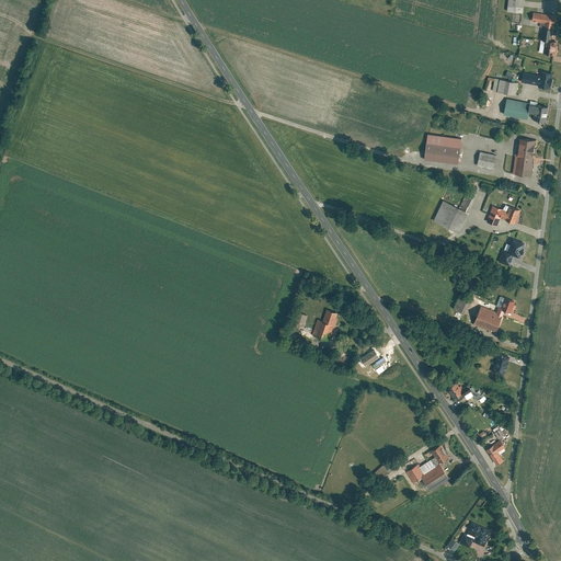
[(522,0),(506,0),(505,11),(521,12),(522,0)]
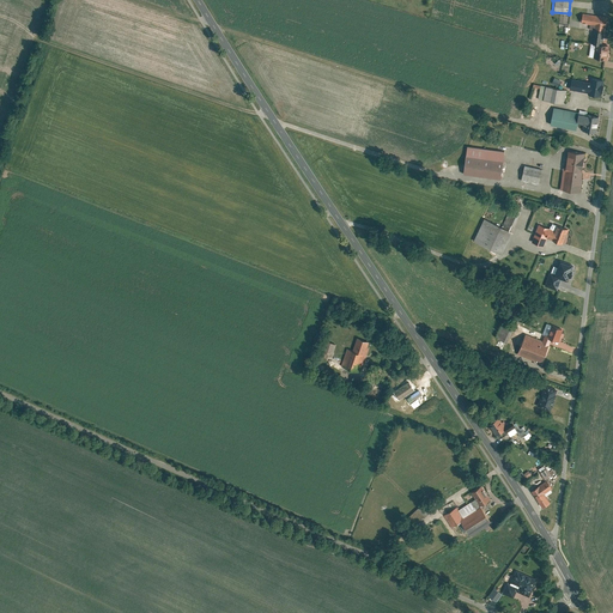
[(607,17),(582,13),(580,23),(593,24),(593,29),(605,30),(607,17)]
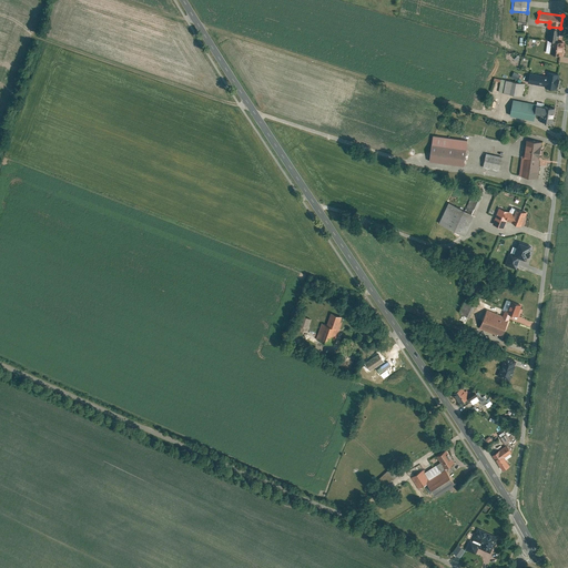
[(549,27),(547,27),(546,40),(550,40),(559,41),(560,28),(549,27)]
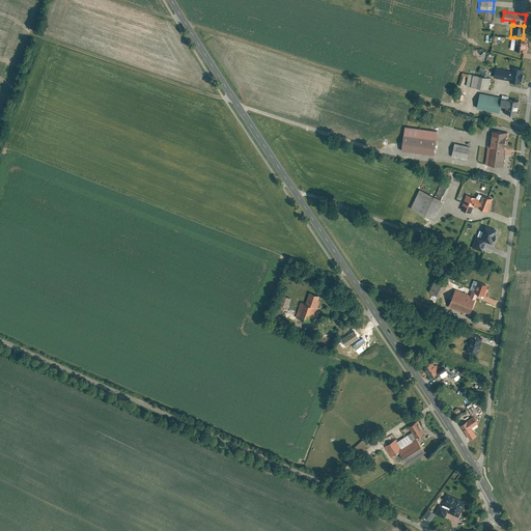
[(523,38),(514,37),(512,50),(528,52),(530,39),(523,38)]
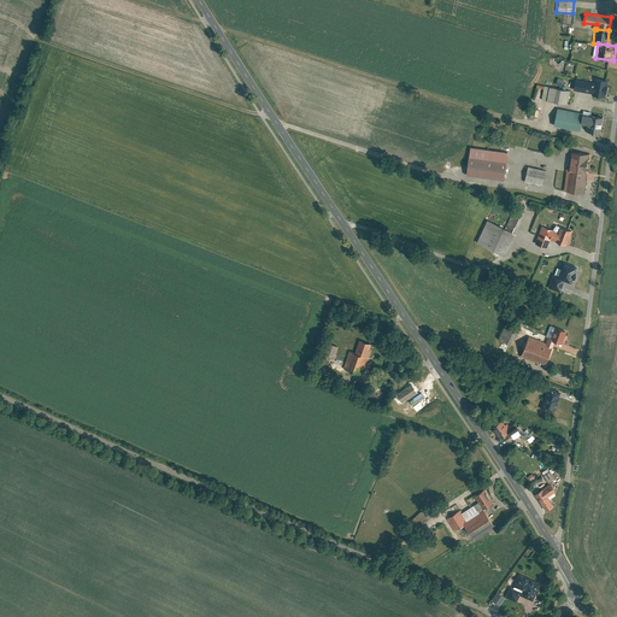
[(568,81),(559,76),(556,83),(564,87),(568,81)]
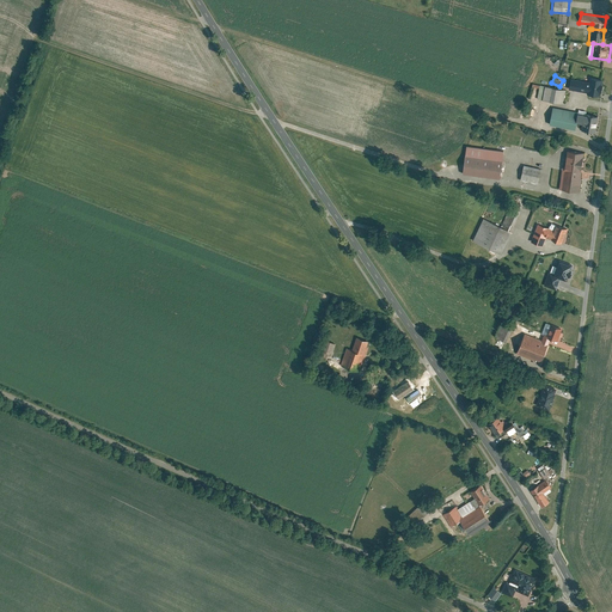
[(591,81),(573,78),(570,89),(603,96),(606,79),(592,75),(591,81)]
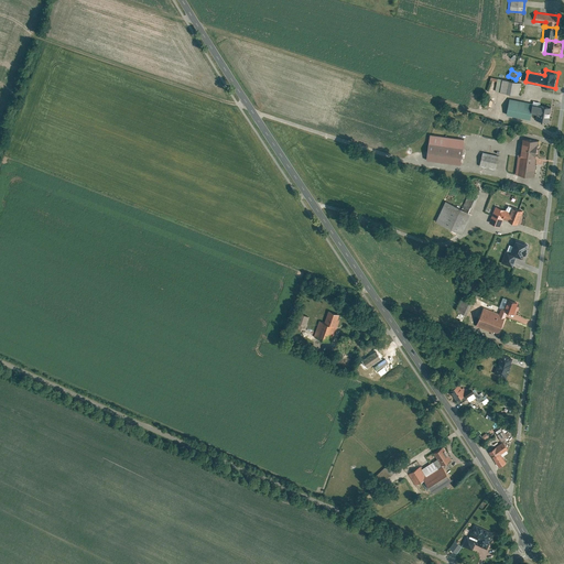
[(523,83),(499,78),(497,90),(521,95),(523,83)]
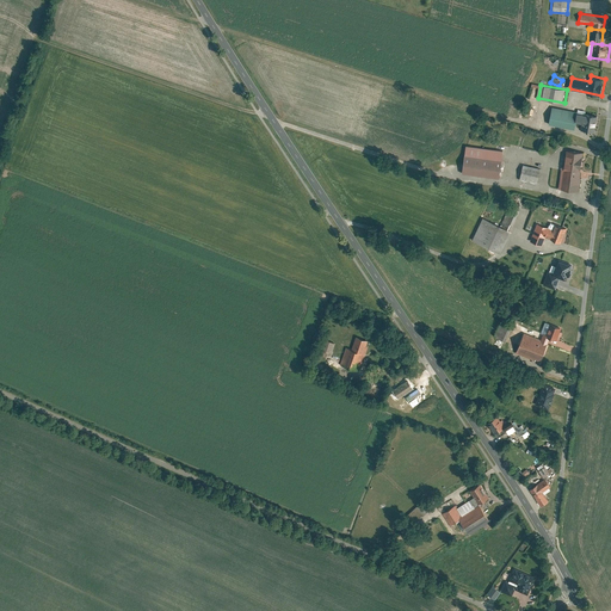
[(580,111),(553,106),(550,124),(576,128),(579,121),(580,111)]
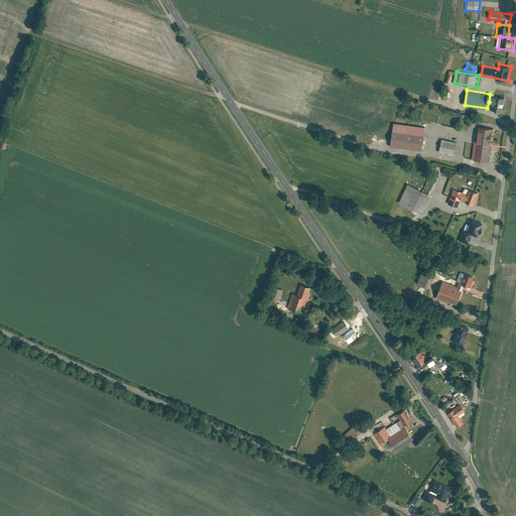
[(497,93),(490,92),(490,94),(489,102),(493,103),(492,109),(505,112),(508,97),(497,96),(497,93)]
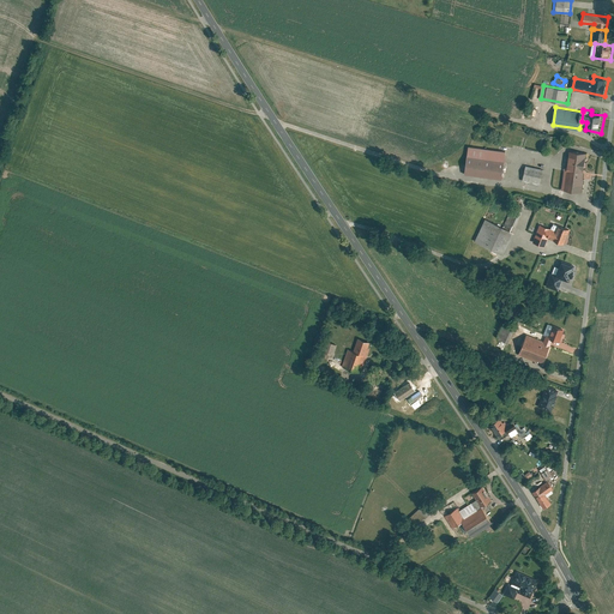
[(507,151),(470,146),(467,174),(504,179),(507,151)]
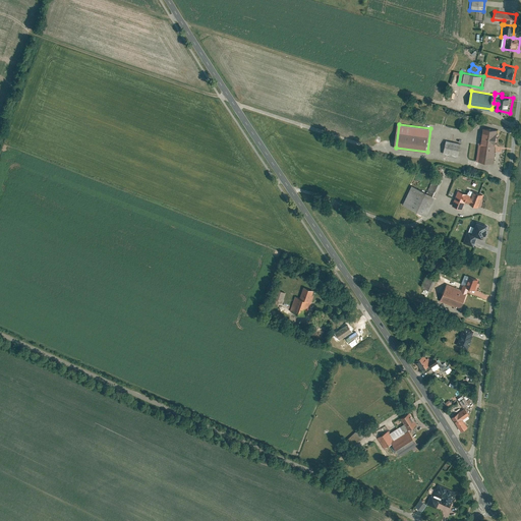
[(495,163),(500,130),(484,127),(478,161),(495,163)]
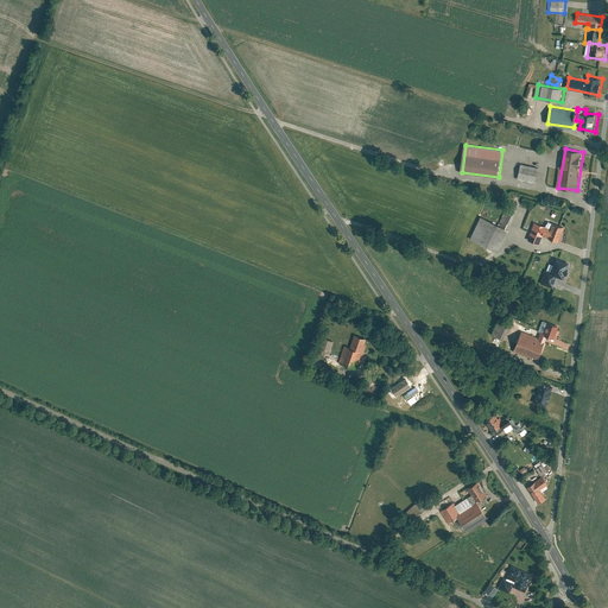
[(539,168),(523,164),(519,178),(537,182),(539,168)]
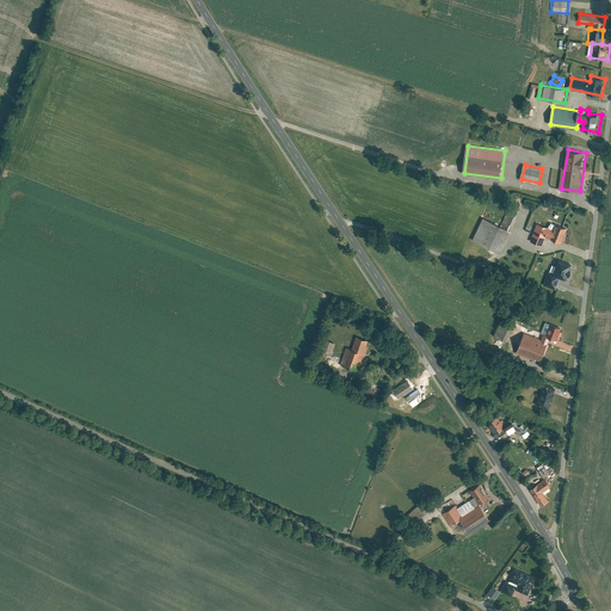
[(504,224),(485,216),(473,240),(500,254),(524,208),(513,203),(504,224)]
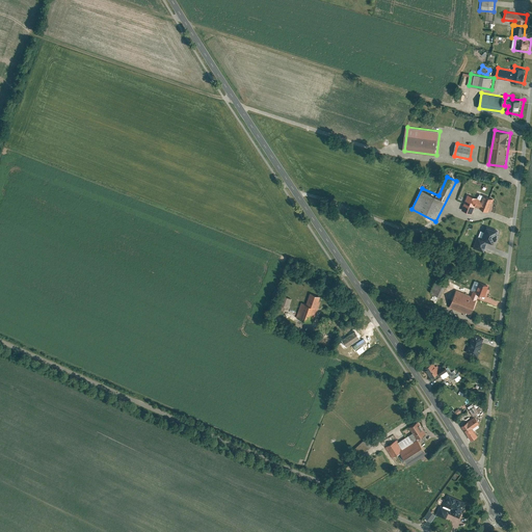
[(485,200),(469,193),(462,210),(474,214),(477,205),(490,210),(496,197),(487,194),(485,200)]
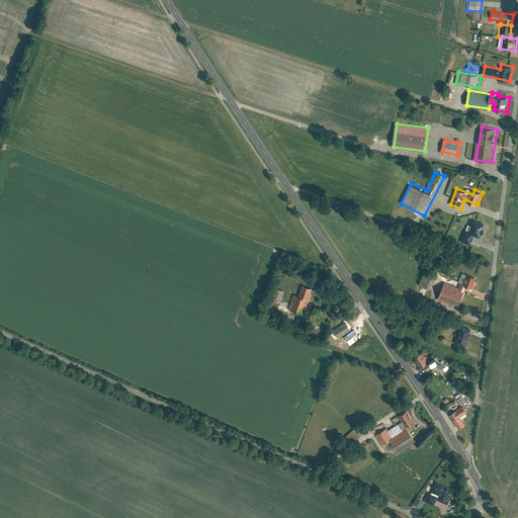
[(472,231),(466,229),(462,242),(473,245),(477,235),(485,237),(489,224),(478,219),(472,231)]
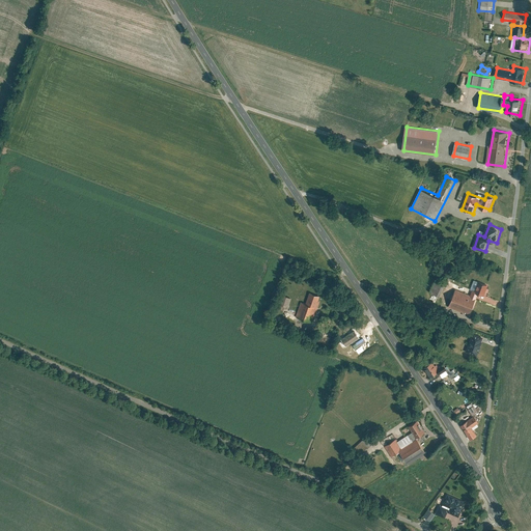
[(472,296),(456,289),(450,305),(471,313),(480,292),(485,295),(490,284),(476,278),(472,288),(475,289),(472,296)]
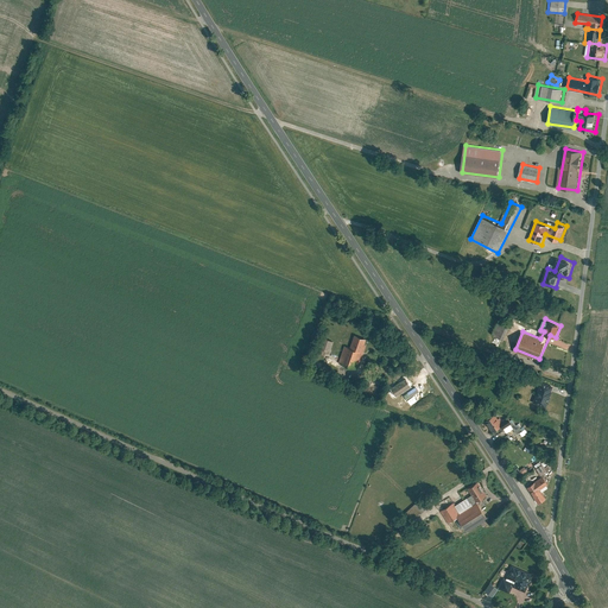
[(500,320),(494,335),(502,340),(510,323),(500,320)]
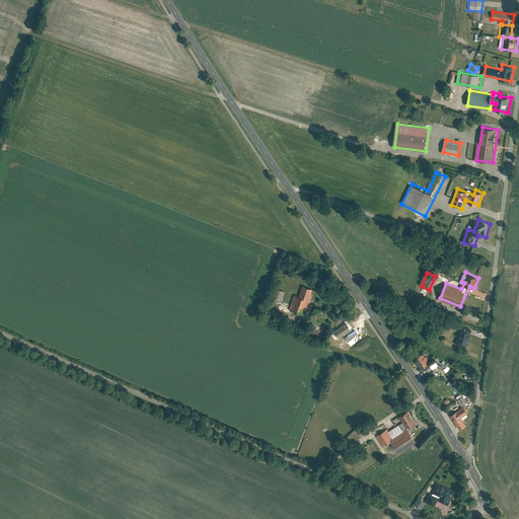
[(295,294),(290,309),(305,314),(309,305),(310,305),(314,293),(313,293),(314,288),(305,284),(301,296),(295,294)]
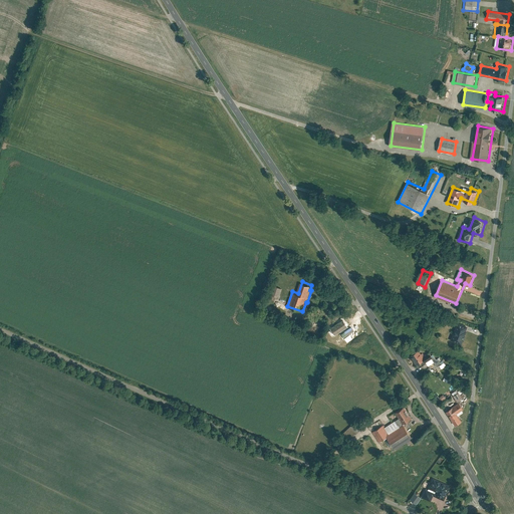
[(284,288),(277,285),(273,298),(276,299),(278,296),(281,297),(284,288)]
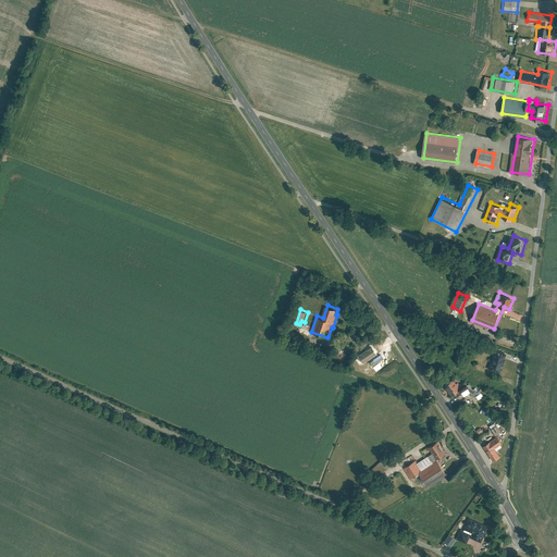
[(490,370),(502,373),(508,354),(496,349),(490,370)]
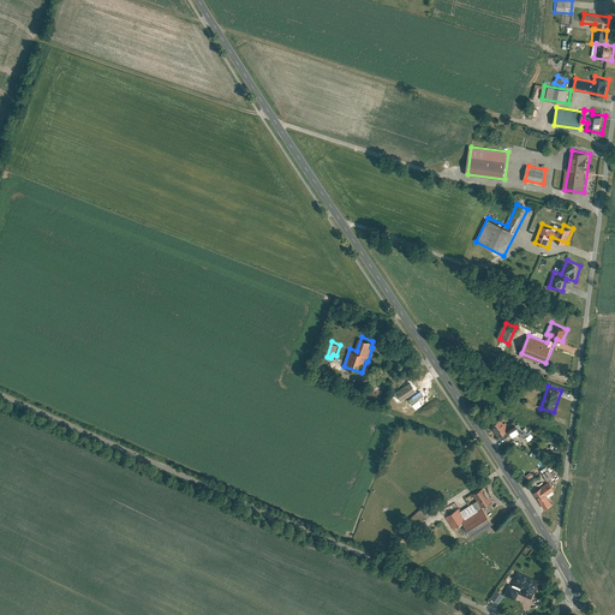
[(502,419),(493,425),(500,437),(509,431),(502,419)]
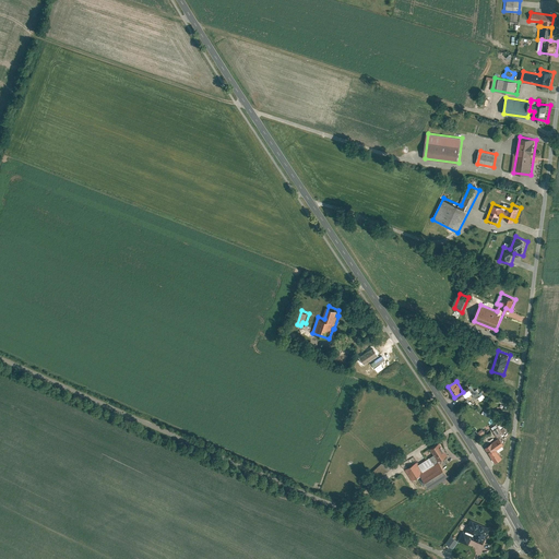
[(463,392),(467,397),(473,394),(476,399),(482,395),(478,390),(475,391),(473,387),(463,392)]
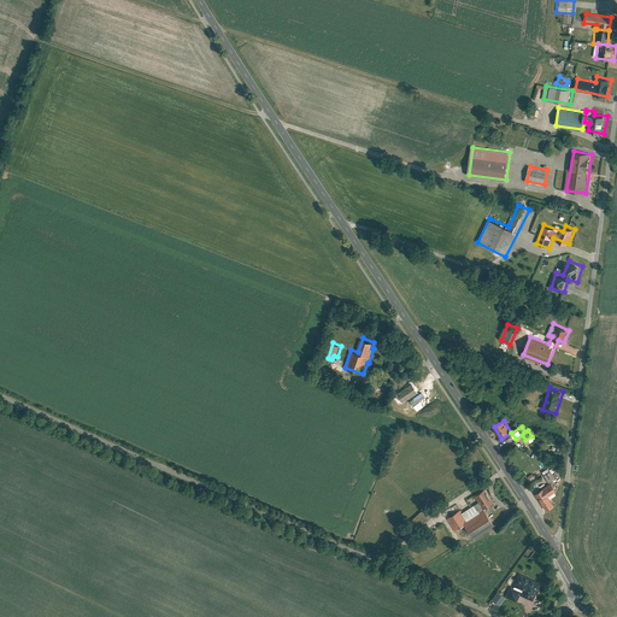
[(544,471),(551,482),(560,475),(554,468),(551,470),(550,468),(544,471)]
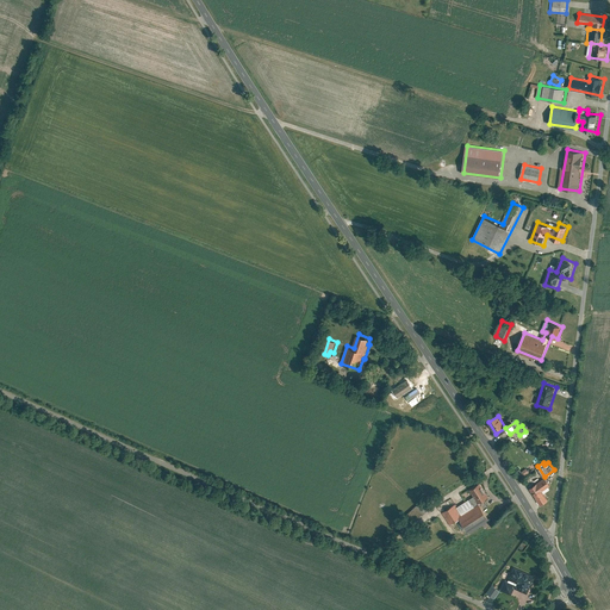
[(541,505),(549,499),(543,491),(552,485),(546,478),(530,489),(541,505)]
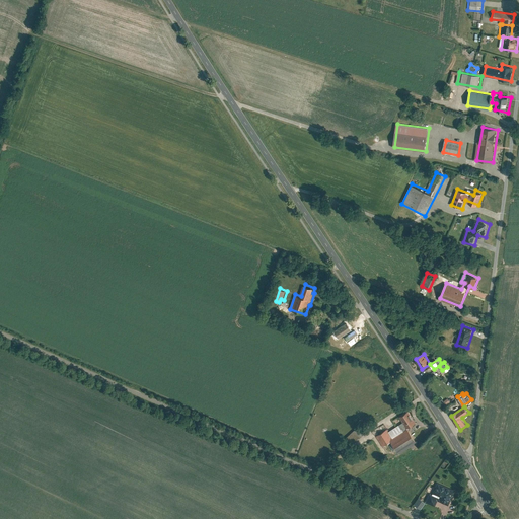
[(403,422),(408,429),(417,423),(409,410),(399,416),(403,422)]
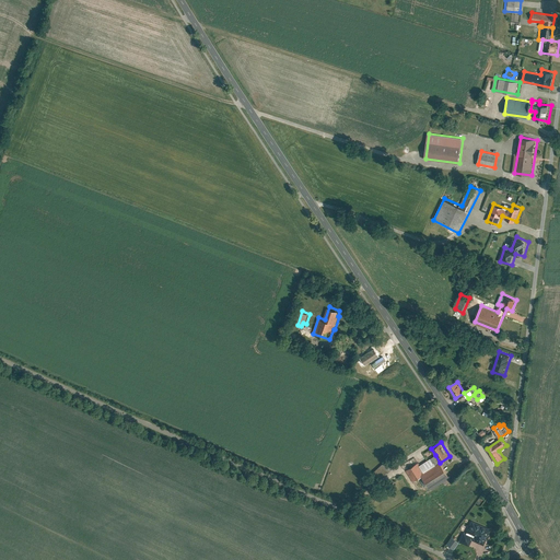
[(419,465),(424,474),(441,464),(440,463),(435,455),(419,465)]
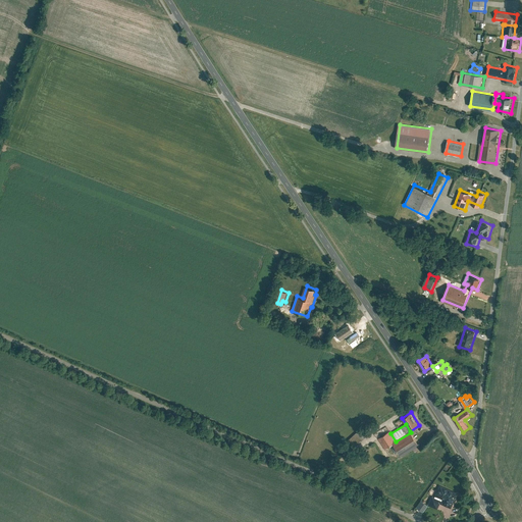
[(365,426),(360,431),(366,438),(371,433),(365,426)]
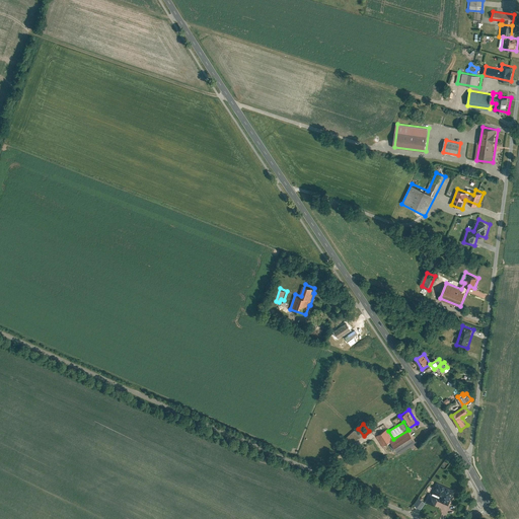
[(393,439),(388,431),(387,429),(376,436),(382,446),(391,441),(393,439)]
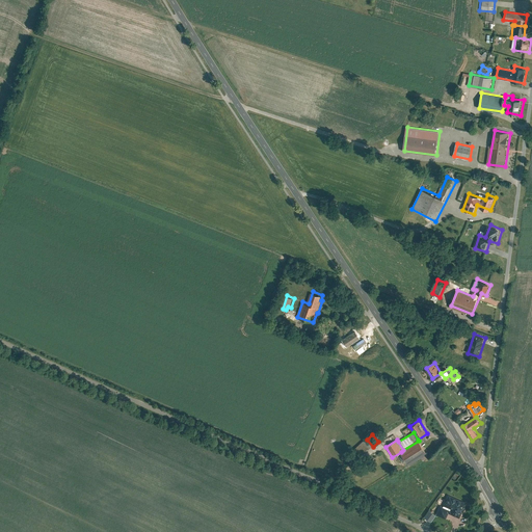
[(401,452),(409,466),(428,454),(420,441),(419,441),(403,450),(401,452)]
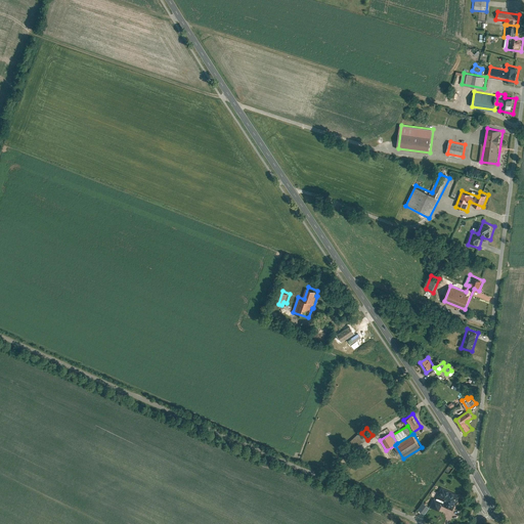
[(430,505),(439,510),(442,504),(453,509),(460,494),(442,486),(435,499),(433,497),(430,505)]
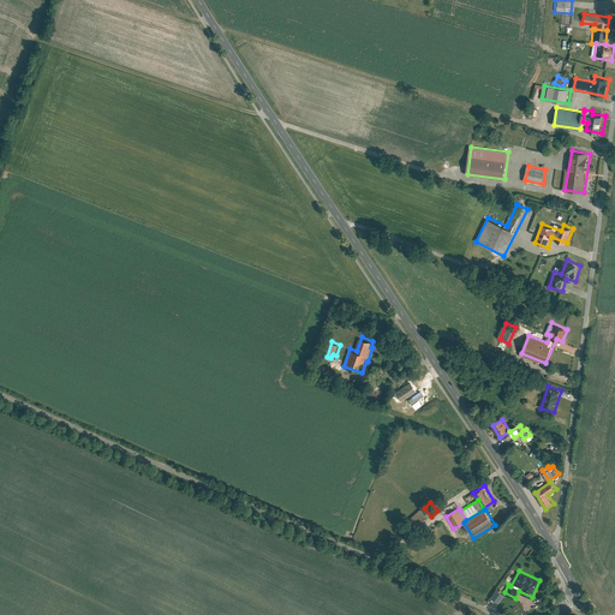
[(496,590),(490,598),(499,603),(505,595),(496,590)]
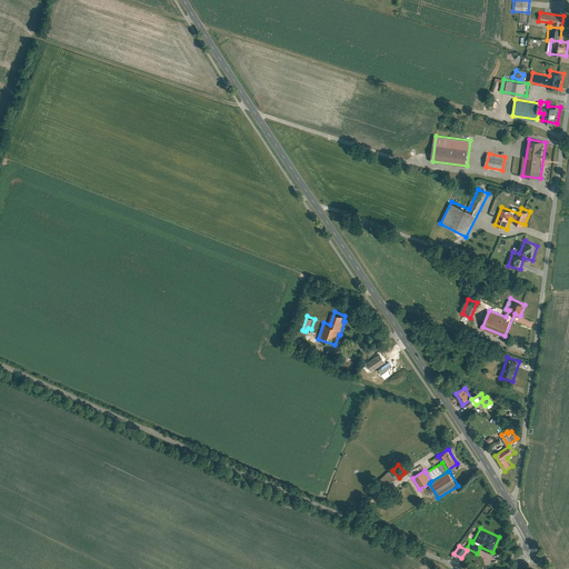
All buildings are outlined.
